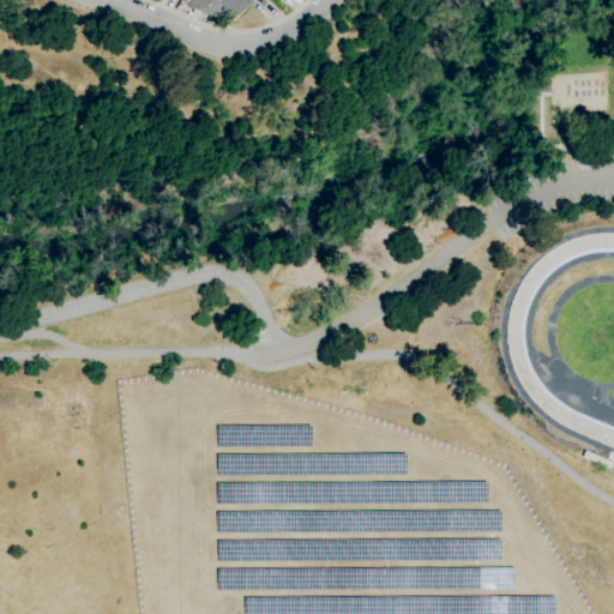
[(200,14),(193,7),(191,10),(186,6),(191,0),(252,0),(238,16),(233,11),(226,18),(220,12),(215,17),(200,14)]
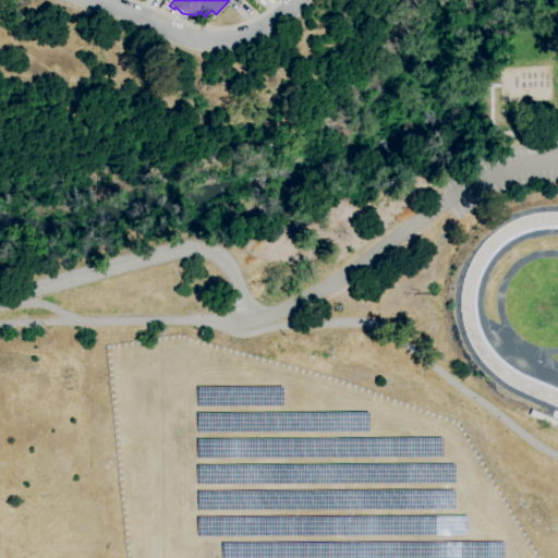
[(195,387),(195,405),(281,405),(281,387),(195,387)]
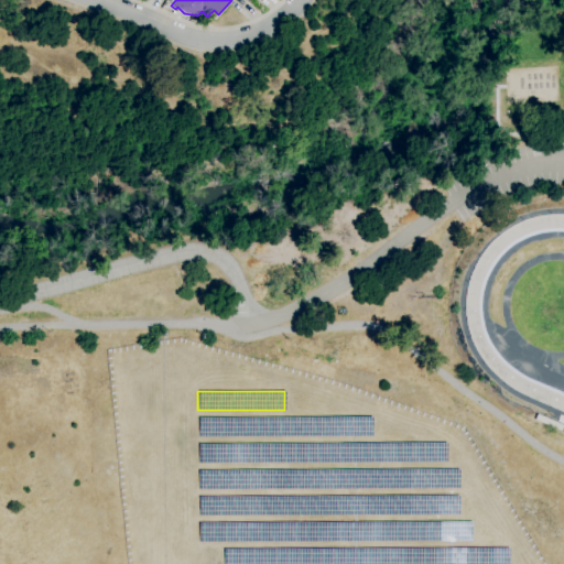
[(561,431),(534,420),(537,414),(563,426),(561,431)]
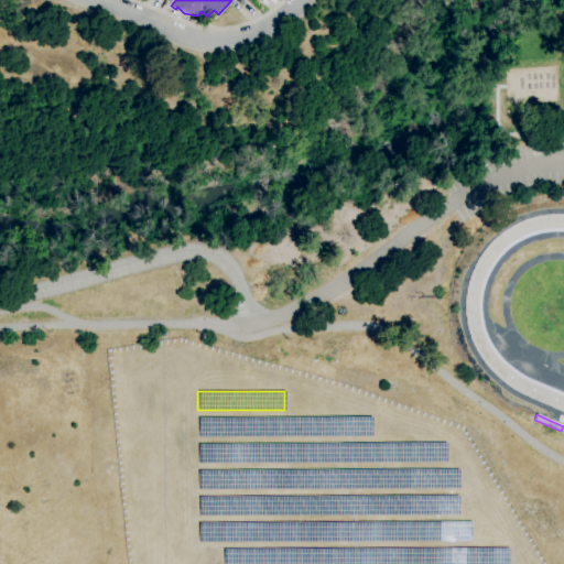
[(197,418),(197,435),(372,436),(372,418),(197,418)]
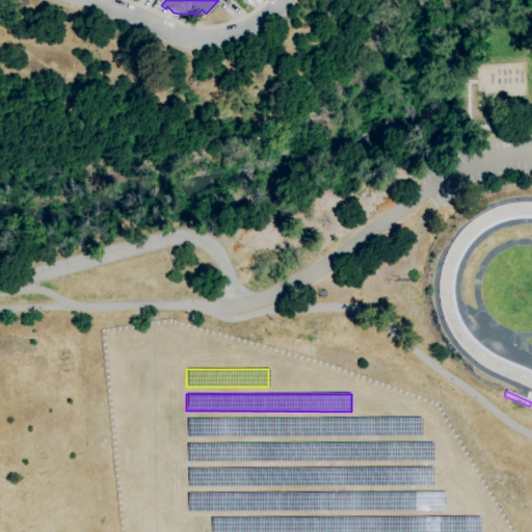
[(186,417),(186,434),(420,435),(420,418),(186,417)]
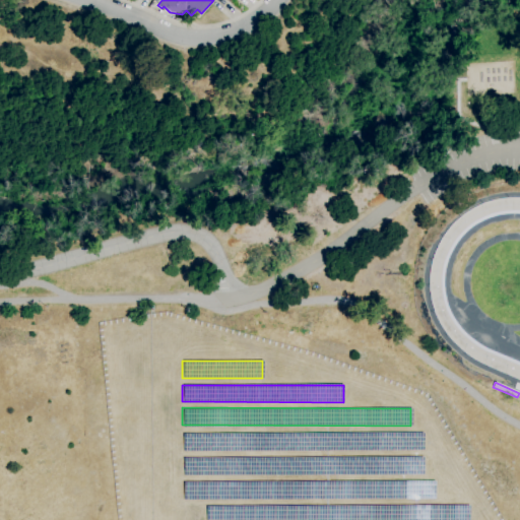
[(181,434),(182,451),(421,450),(421,433),(181,434)]
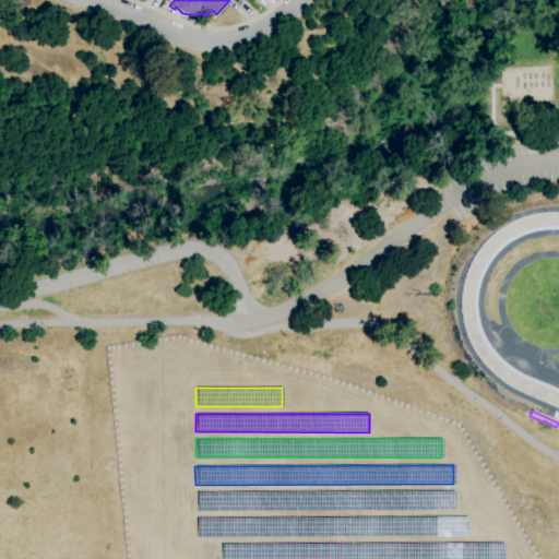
[(195,492),(195,511),(454,510),(454,491),(195,492)]
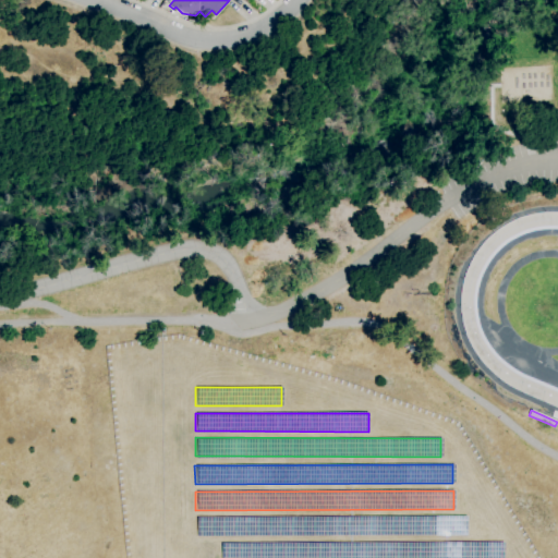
[(196,518),(196,537),(465,536),(465,517),(196,518)]
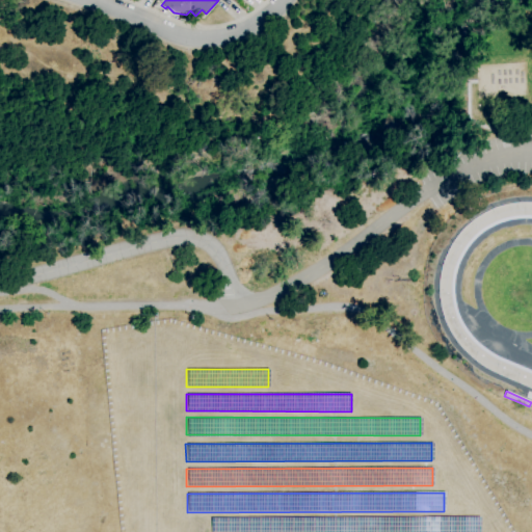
[(211,517),(211,531),(479,531),(479,517),(211,517)]
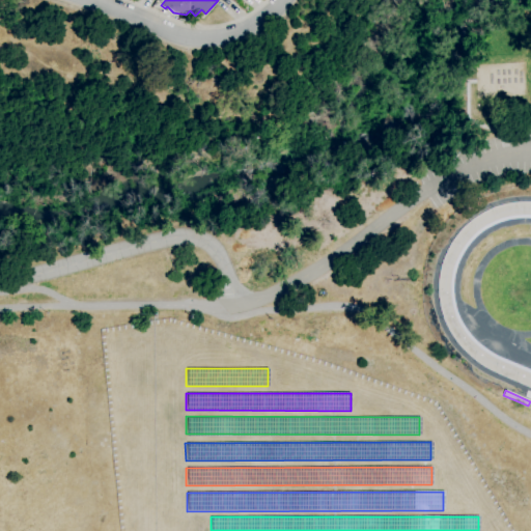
All buildings are outlined.
